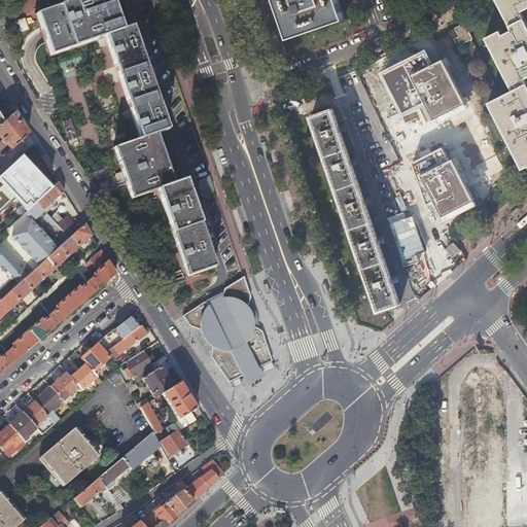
[(157,190),(187,277),(214,268),(184,181),(173,185),(155,135),(167,132),(131,28),(119,32),(108,0),(79,0),(35,15),(49,57),(105,38),(140,140),(114,149),(133,200),(157,190)]
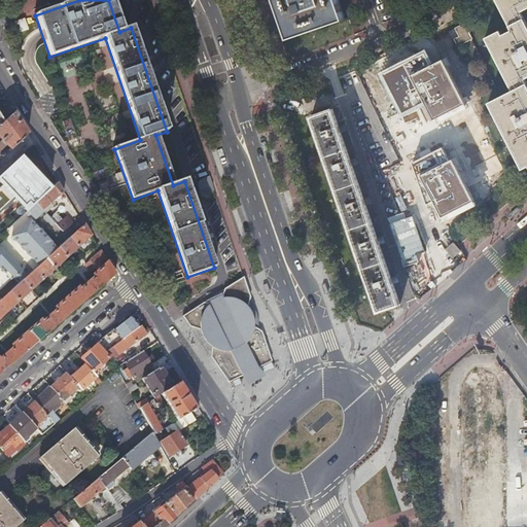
[(275,0),(289,39),(344,19),(338,0),(275,0)]
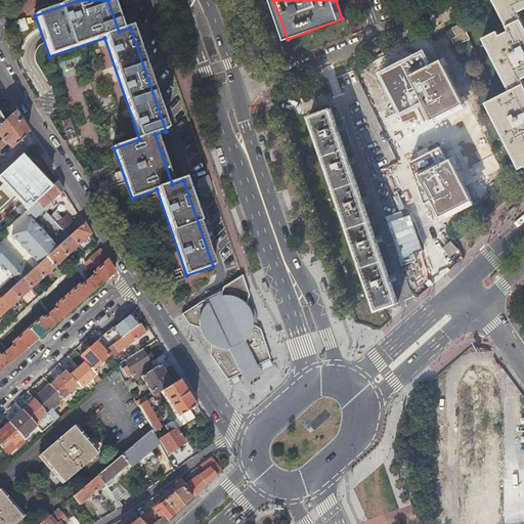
[(485,100),(515,159),(522,156),(523,159),(523,84),(520,77),(523,74),(523,27),(516,11),(523,6),(523,0),(494,0),(510,29),(499,34),(496,30),(483,37),(509,88),(485,100)]
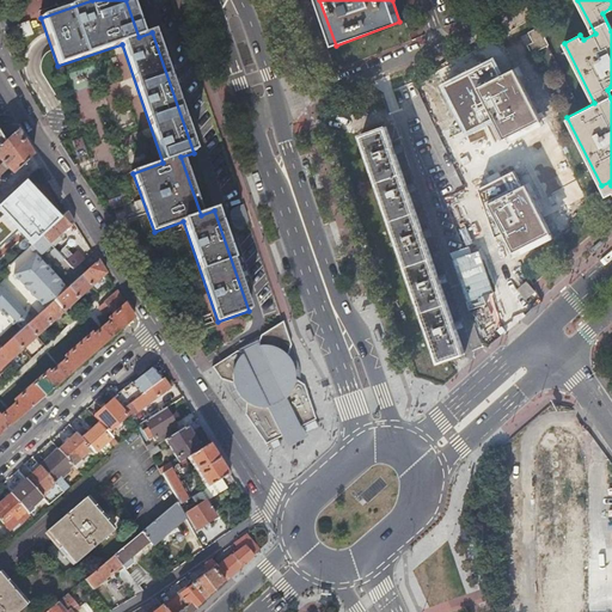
[(18,26),(22,36),(22,37),(31,35),(28,24),(18,26)]
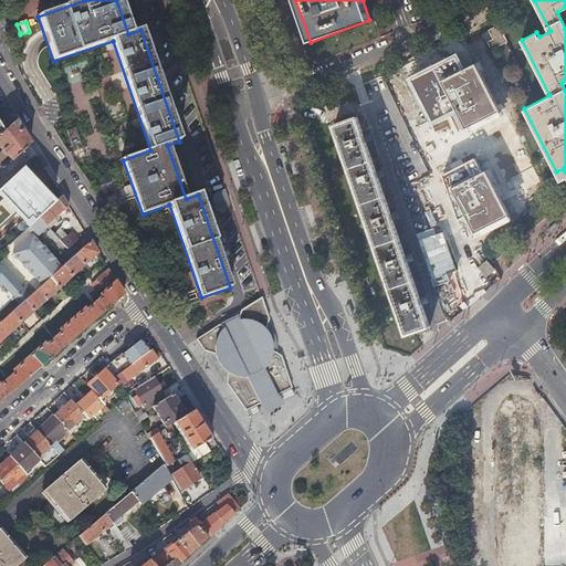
[(507,41),(499,24),(481,34),(485,43),(488,42),(491,50),(507,41)]
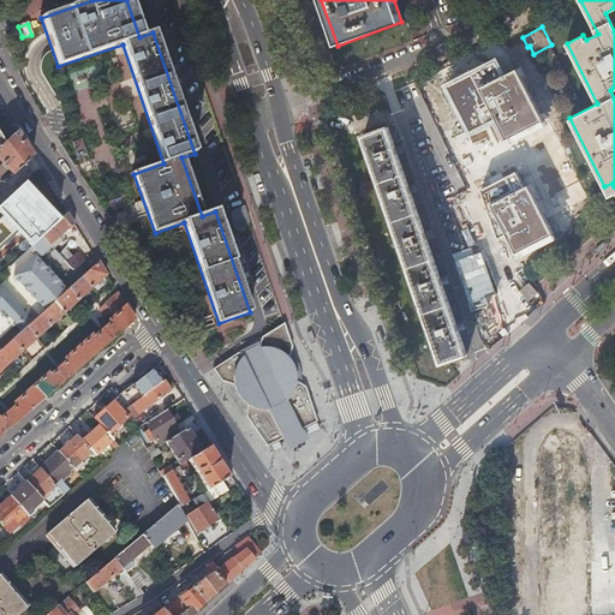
[(436,77),(421,84),(518,287),(533,280),(525,263),(436,77)]
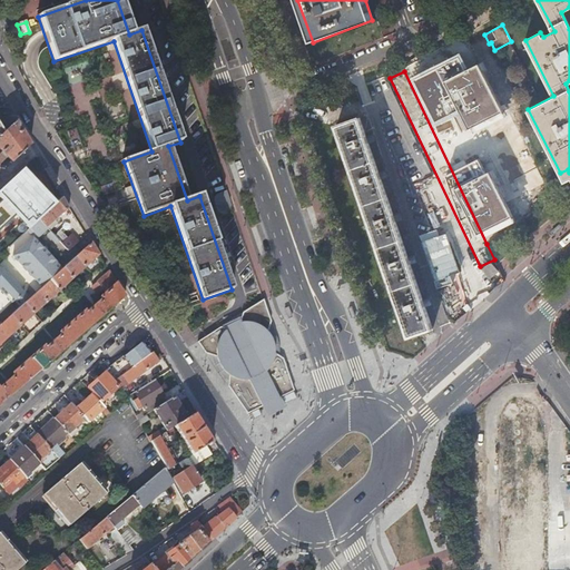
[(359,117),(336,126),(409,337),(432,328),(359,117)]
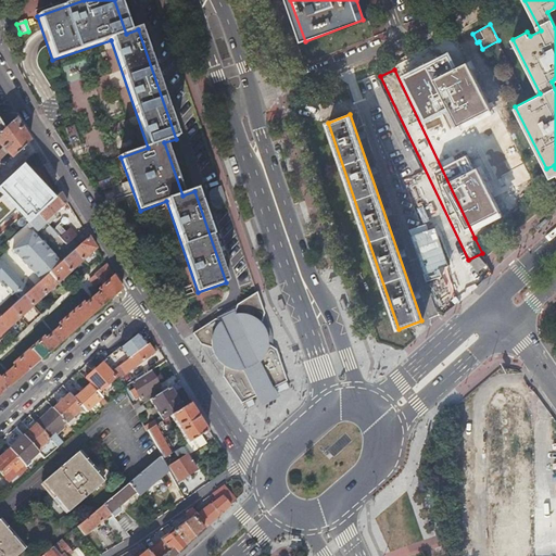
[(12,159),(29,141),(15,118),(3,130),(0,133),(0,146),(2,149),(0,150),(0,161),(8,154),(12,159)]
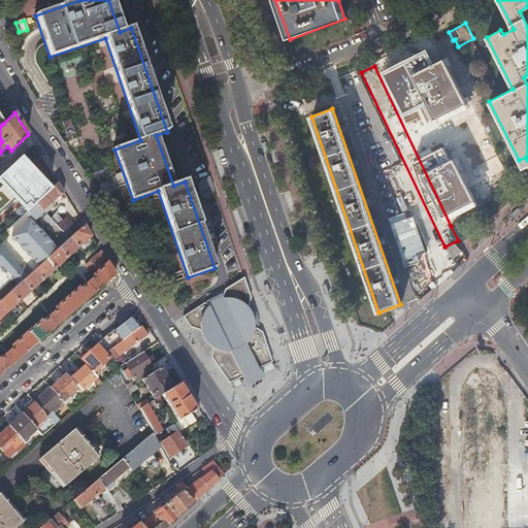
[(21,159),(0,177),(0,183),(27,212),(36,203),(51,191),(21,159)]
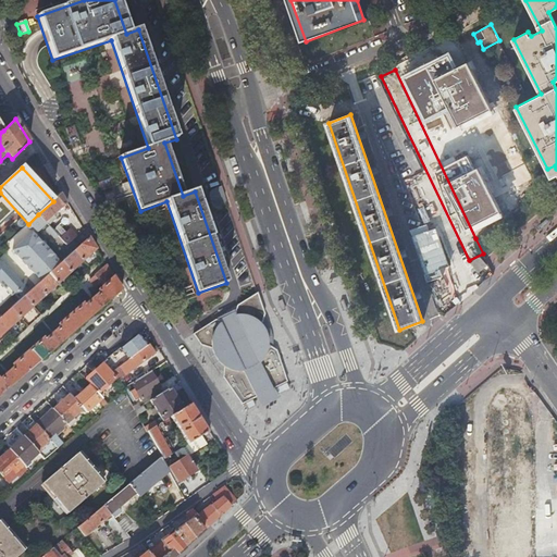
[(213,210),(226,206),(221,186),(207,190),(213,210)]
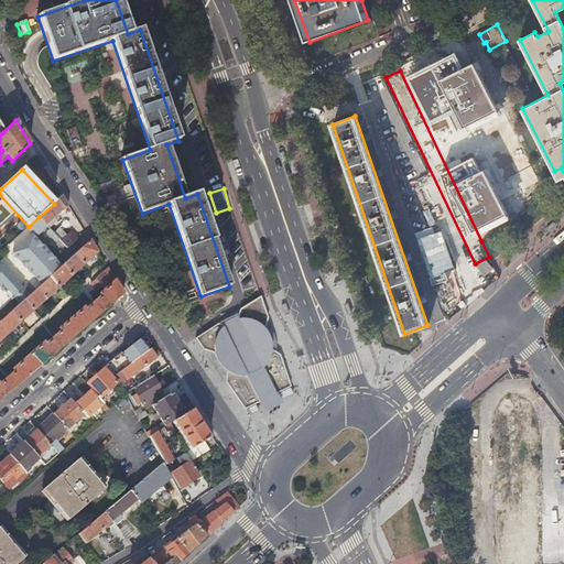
[(39,217),(47,226),(50,228),(57,220),(54,218),(68,205),(63,195),(54,204),(39,217)]
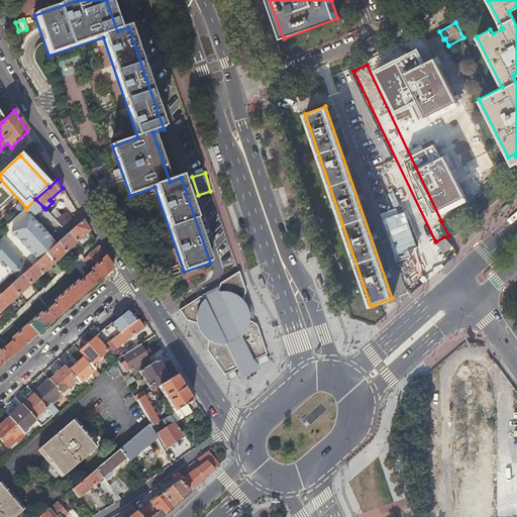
[(35,199),(26,208),(24,210),(28,214),(30,212),(33,216),(43,207),(35,199)]
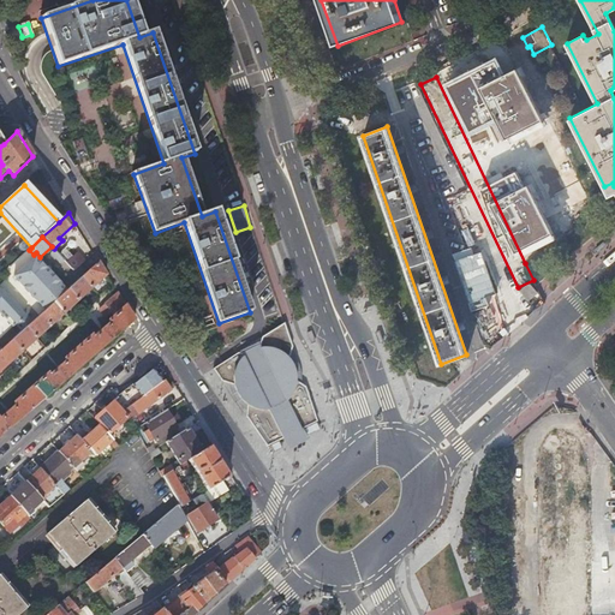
[(76,272),(87,262),(78,252),(73,257),(66,249),(60,255),(65,261),(72,268),(76,272)]
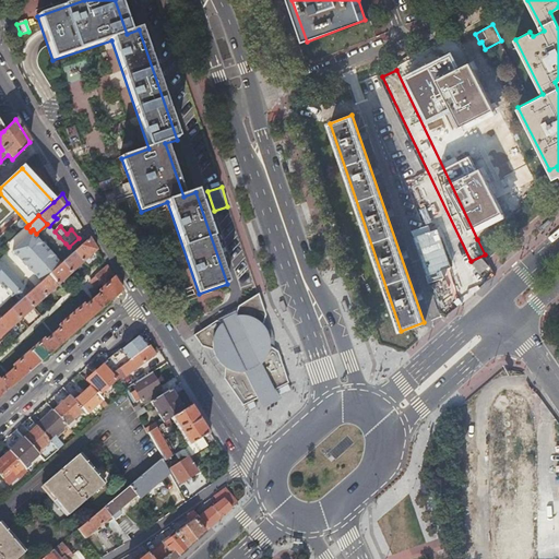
[(55,240),(59,237),(55,232),(50,227),(46,230),(55,240)]
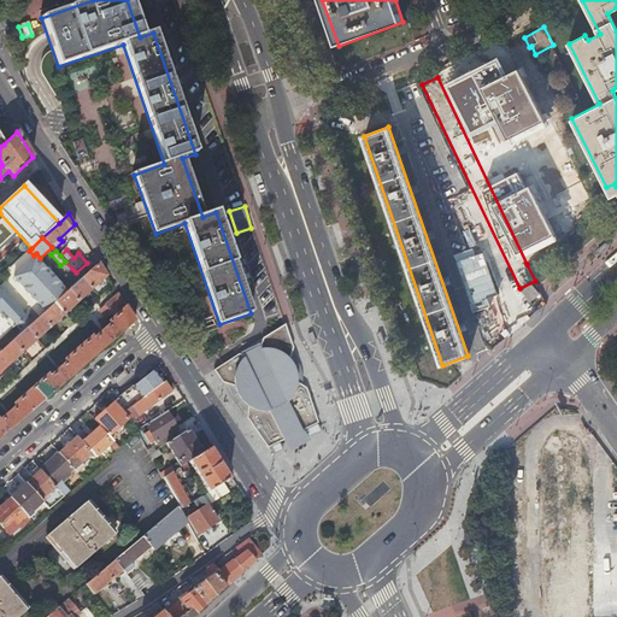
[(54,303),(66,292),(60,285),(60,283),(46,268),(46,269),(35,258),(13,277),(21,286),(22,286),(36,301),(45,312),(54,303)]
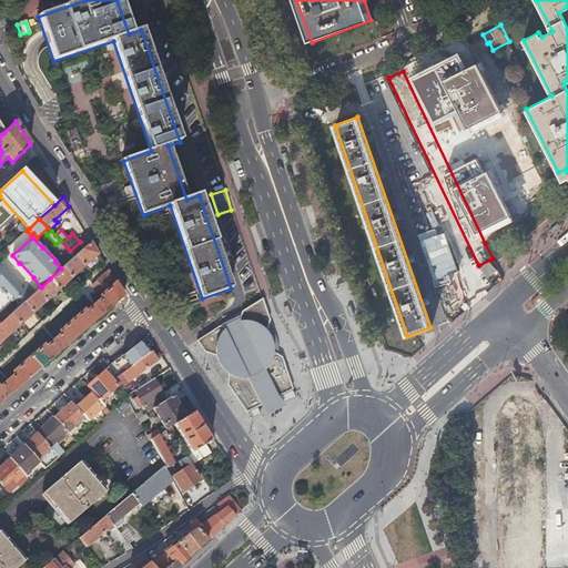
[(99,254),(91,242),(77,255),(85,265),(99,254)]
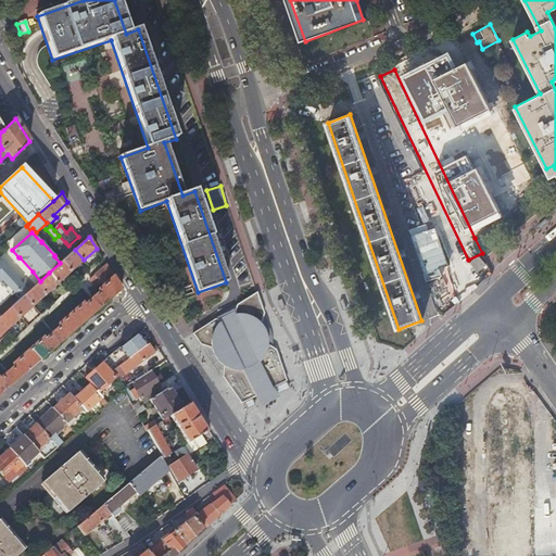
[(62,261),(72,272),(84,260),(75,250),(62,261)]
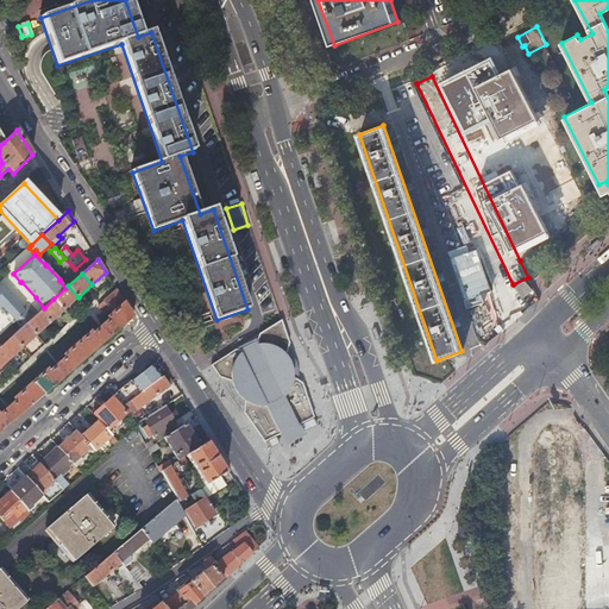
[(523,281),(515,289),(523,297),(532,290),(523,281)]
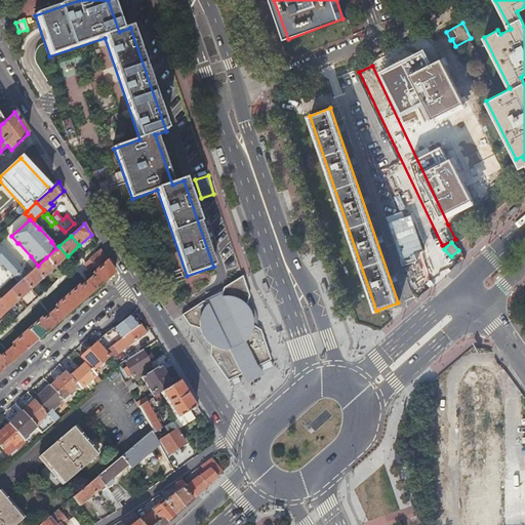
[(13,278),(22,270),(0,246),(0,268),(4,273),(6,271),(13,278)]
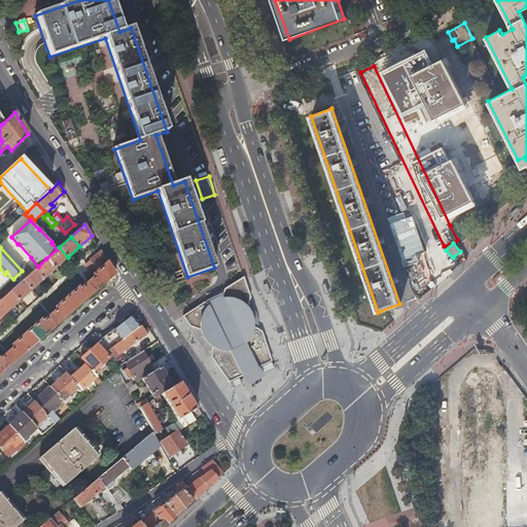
[(46,258),(56,269),(68,257),(59,247),(57,249),(46,258)]
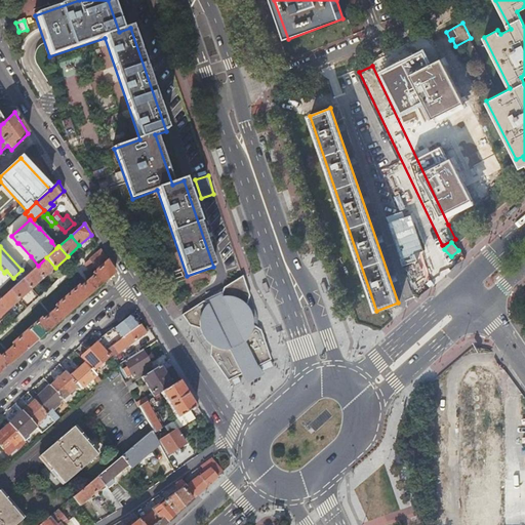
[(1,358),(0,358),(0,377),(77,309),(116,274),(101,251),(89,261),(97,271),(92,276),(94,277),(82,288),(80,287),(55,309),(57,311),(45,322),(43,320),(13,347),(15,349),(3,359),(1,358)]
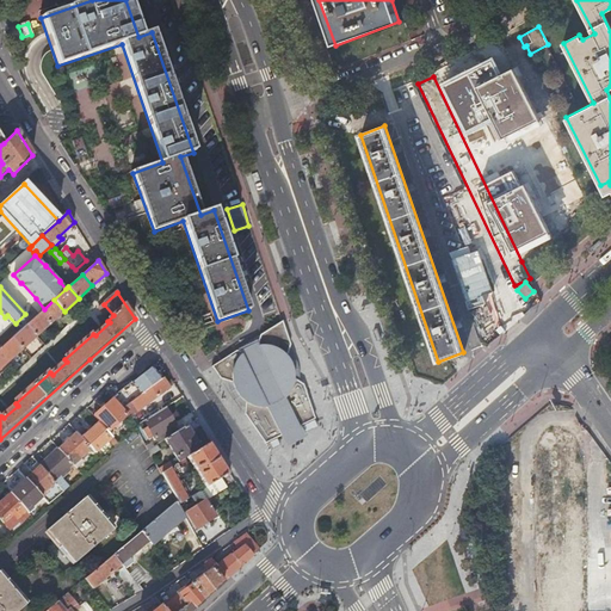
[(41,313),(51,323),(65,312),(54,300),(44,309),(41,313)]
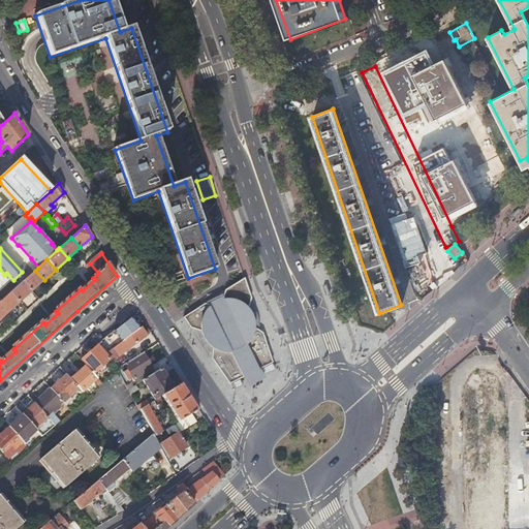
[(24,281),(32,290),(44,280),(35,271),(24,281)]
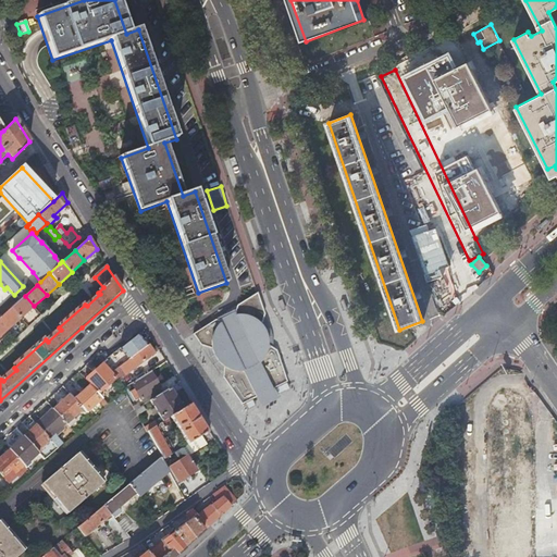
[(258,293),(194,332),(194,334),(201,343),(207,345),(213,347),(215,354),(217,356),(219,360),(224,364),(224,370),(224,375),(244,403),(259,396),(256,391),(263,386),(271,383),(274,388),(289,381),(279,350),(274,347),(270,344),(265,334),(261,324),(264,320),(265,314),(258,293)]
